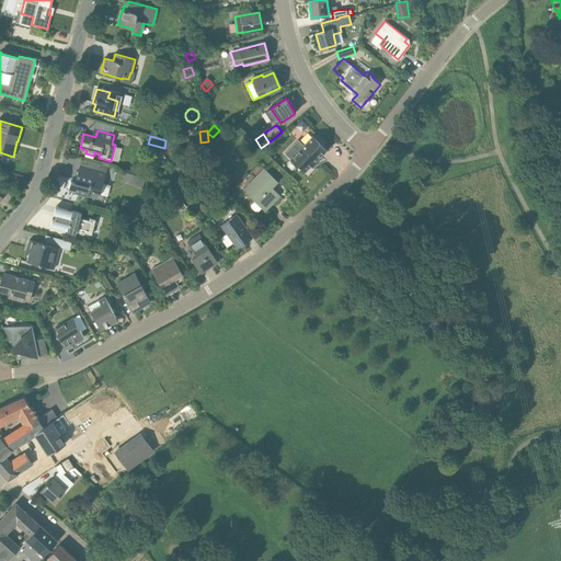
[(325,150),(312,137),(304,146),(297,140),(285,153),(292,159),(290,160),(304,172),(325,150)]
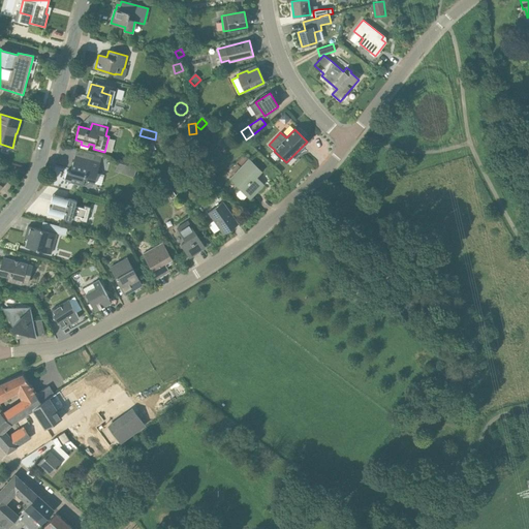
[(200,144),(206,150),(212,145),(206,138),(200,144)]
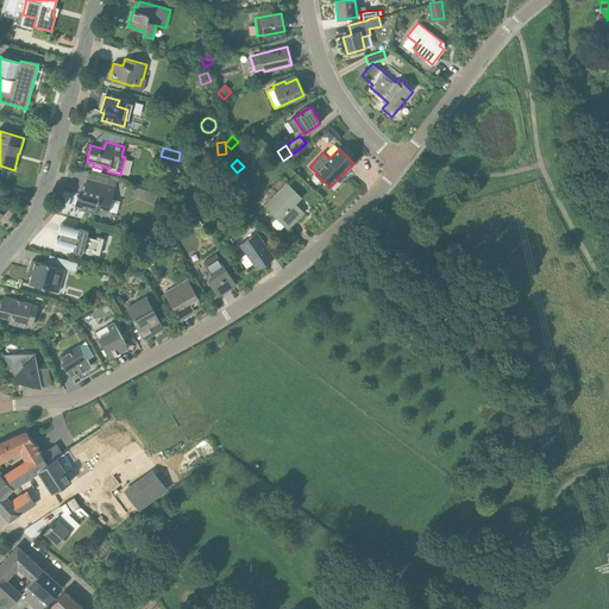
[(112,179),(111,182),(119,184),(115,196),(123,199),(127,183),(112,179)]
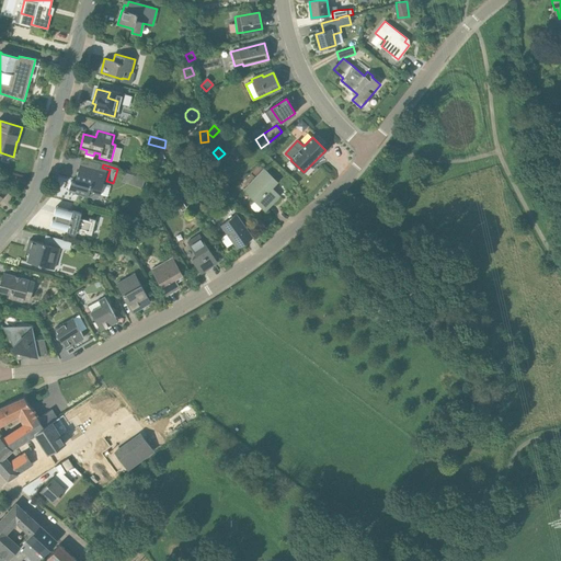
[(79,165),(75,182),(70,181),(69,189),(75,191),(75,193),(88,196),(94,193),(100,194),(106,172),(79,165)]
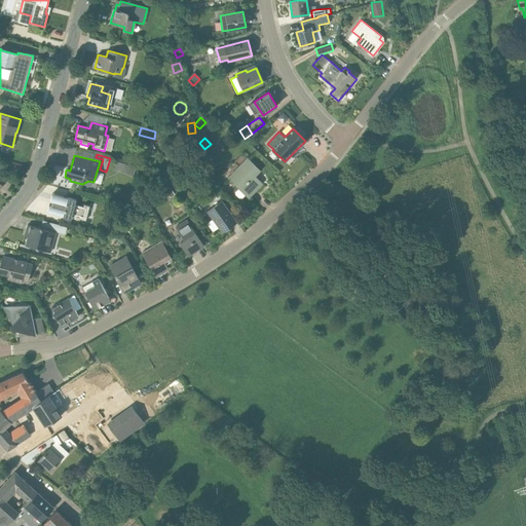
[(247,195),(249,197),(261,184),(250,173),(255,167),(248,159),(229,179),(240,189),(237,192),(237,194),(241,198),(243,198),(247,195)]
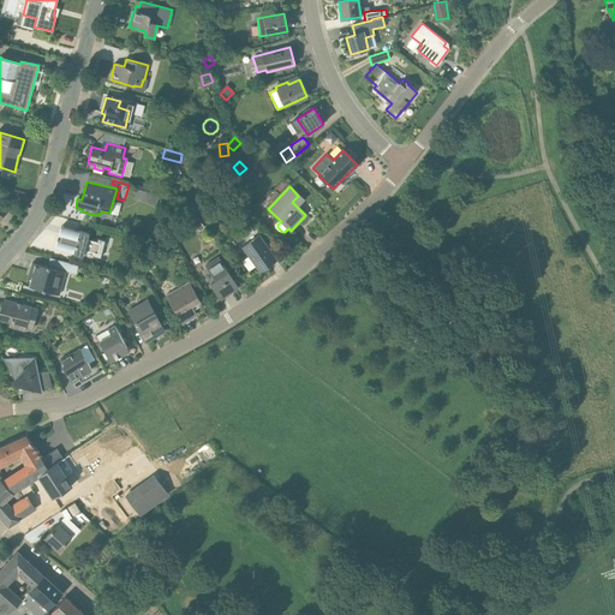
[(150,195),(148,204),(155,207),(157,197),(150,195)]
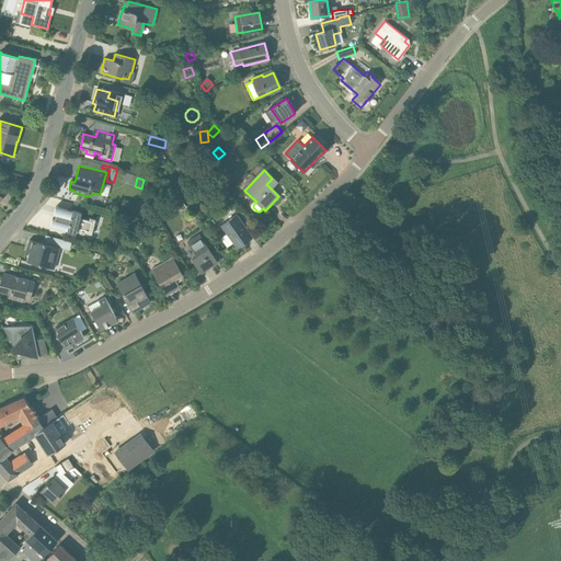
[(56,207),(54,215),(56,215),(55,219),(53,218),(50,226),(67,231),(76,235),(77,228),(87,231),(86,233),(92,236),(96,219),(90,218),(89,220),(80,218),(81,213),(72,210),(72,212),(56,207)]
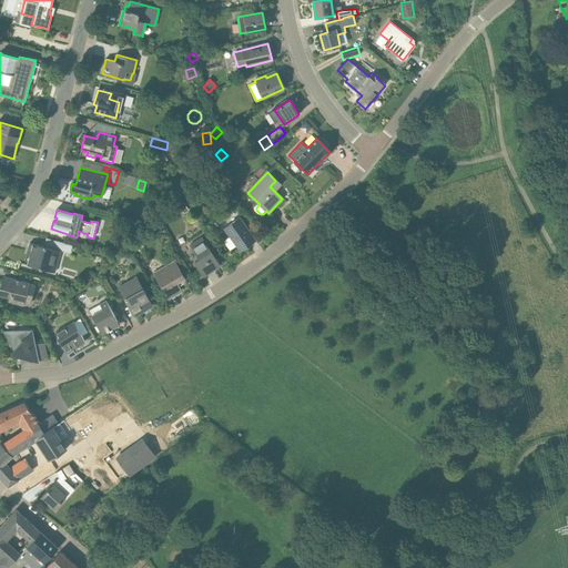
[(240,251),(256,240),(240,217),(223,229),(240,251)]
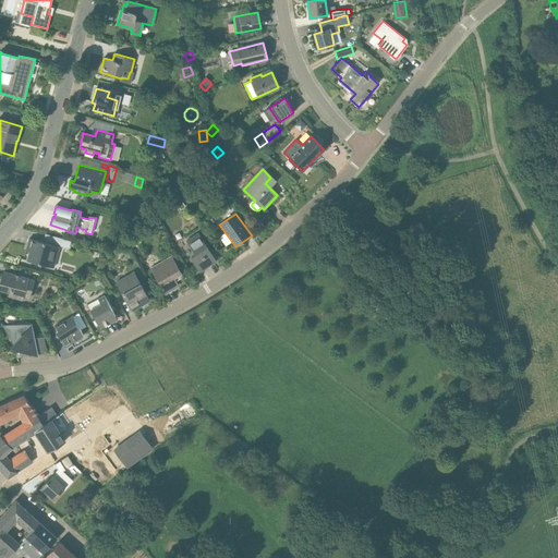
[(199,271),(216,261),(198,233),(186,241),(196,255),(191,258),(199,271)]
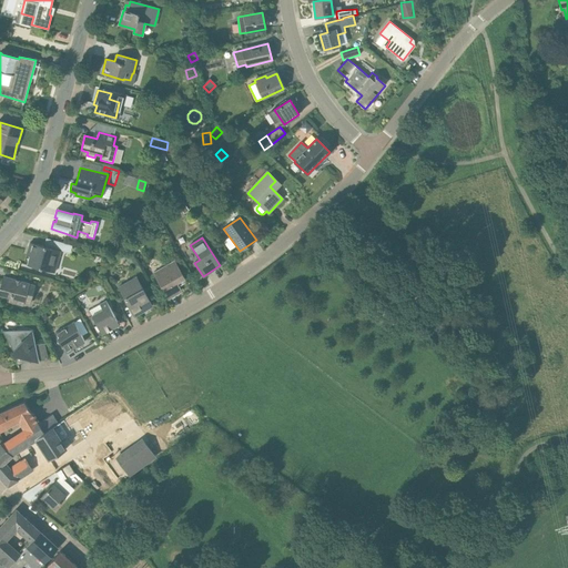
[(31,252),(30,256),(27,265),(54,273),(61,251),(30,243),(28,251),(31,252)]
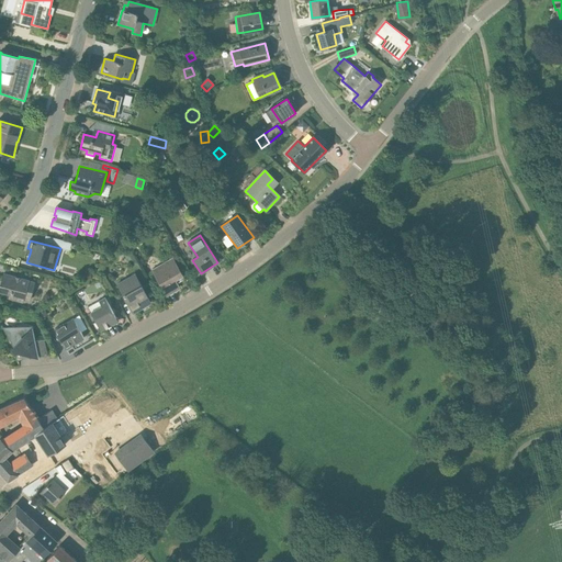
[(60,248),(68,251),(71,243),(63,240),(60,248)]
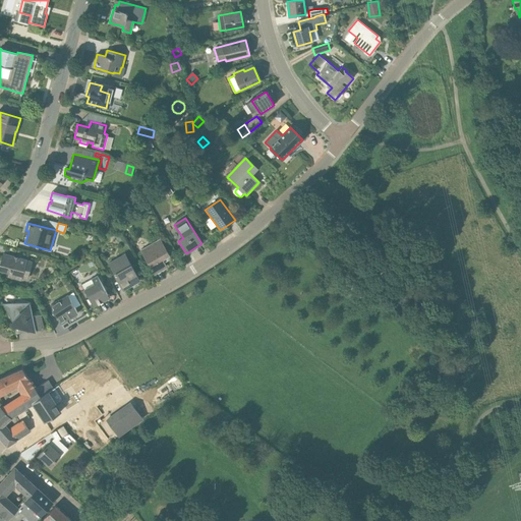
[(155,273),(166,267),(162,259),(168,255),(160,241),(142,251),(155,273)]
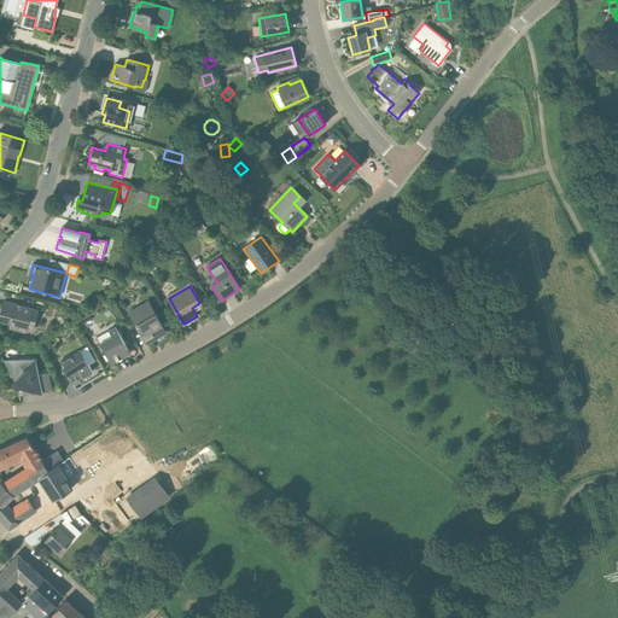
[(13,328),(16,328),(16,330),(25,332),(27,325),(34,326),(38,310),(31,309),(4,301),(0,314),(0,320),(11,324),(11,326),(13,328)]
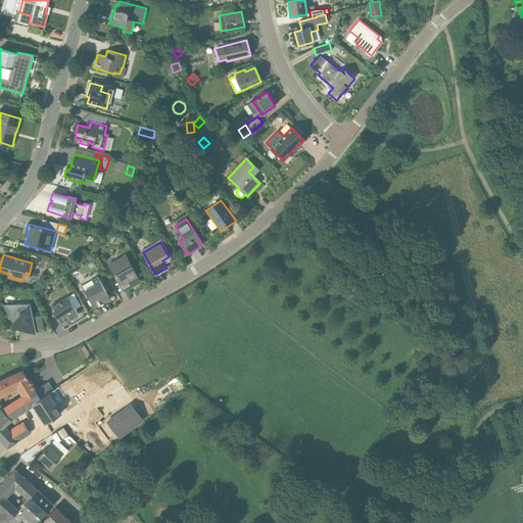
[(124,291),(140,282),(126,255),(109,265),(124,291)]
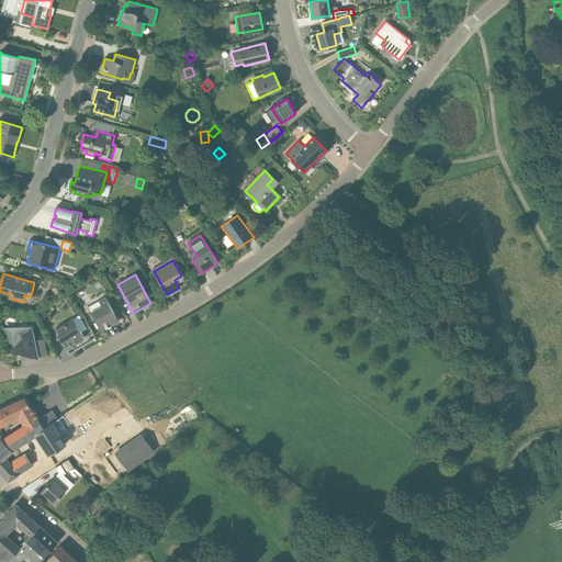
[(100,330),(117,321),(105,298),(99,301),(102,306),(91,313),(100,330)]
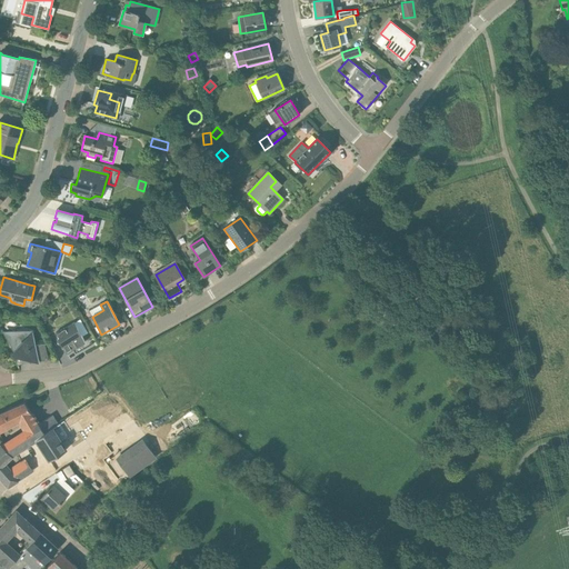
[(67,353),(86,342),(75,322),(55,333),(67,353)]
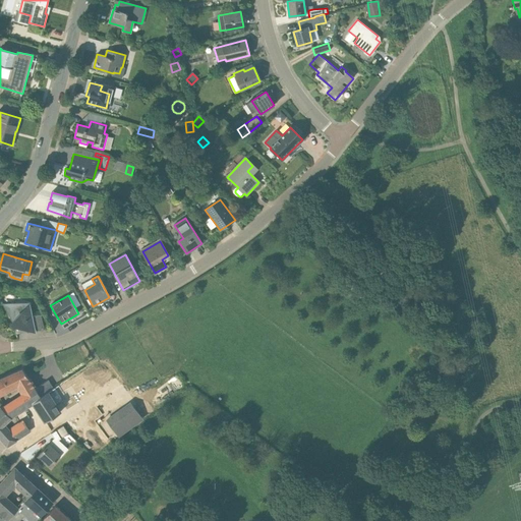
[(17,316),(12,321),(12,323),(25,328),(26,332),(35,330),(41,329),(38,314),(32,315),(30,307),(27,306),(24,309),(15,311),(17,316)]
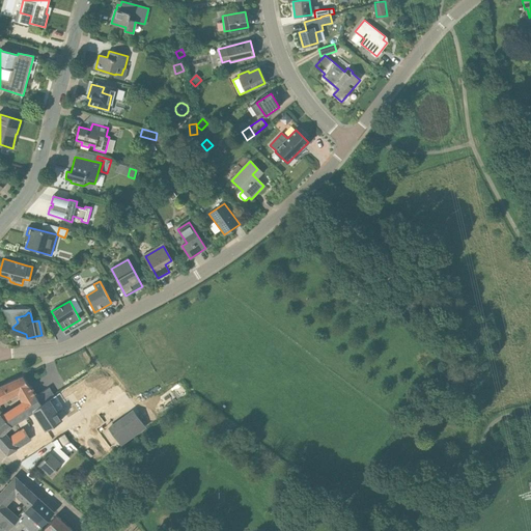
[(23,376),(0,386),(0,401),(18,392),(24,404),(36,396),(23,376)]
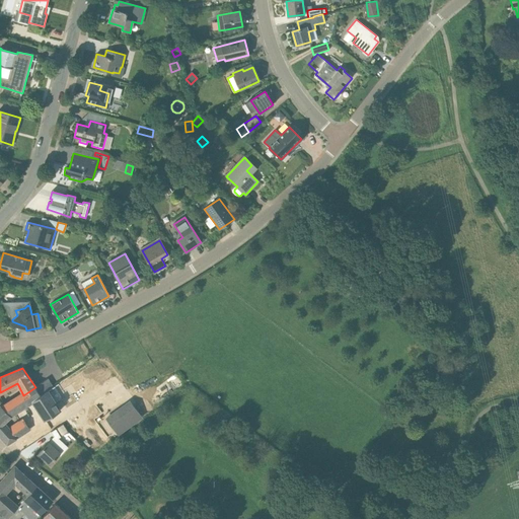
[(41,395),(48,390),(53,387),(48,379),(35,387),(41,395)]
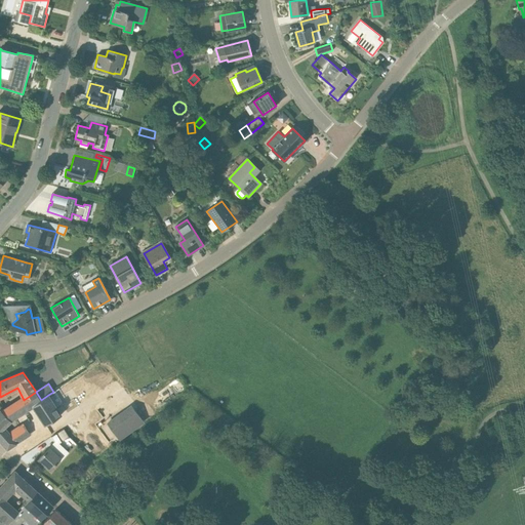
[(24,400),(30,408),(33,406),(45,425),(61,415),(48,395),(41,400),(36,392),(24,400)]
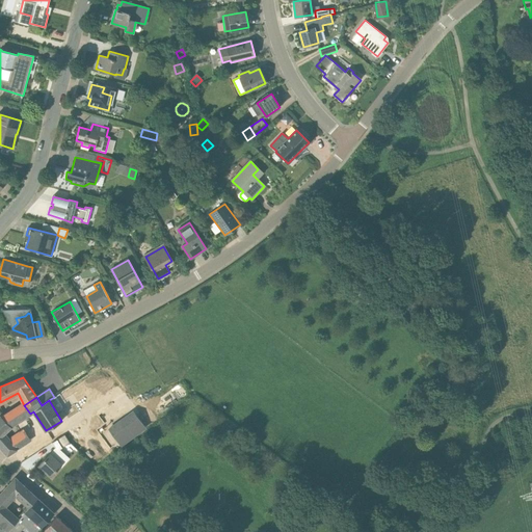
[(4,419),(10,426),(30,414),(24,405),(4,419)]
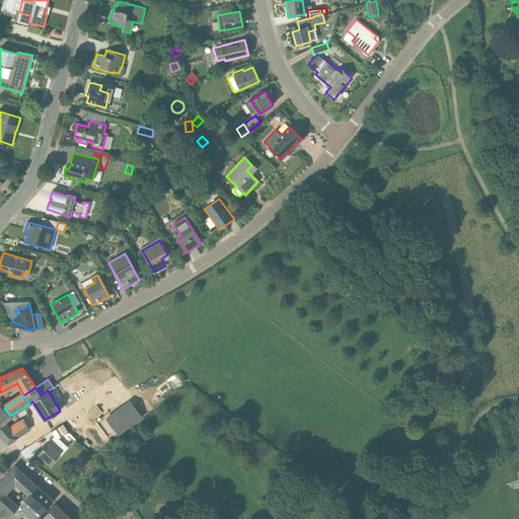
[(122,412),(131,423),(131,424),(141,416),(132,403),(122,412)]
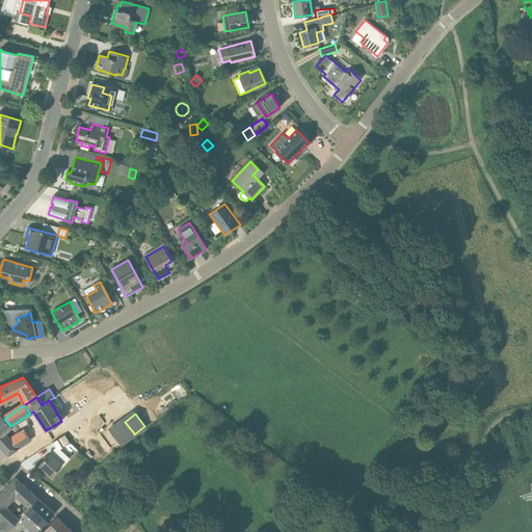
[(0,434),(10,426),(4,419),(1,416),(0,416),(0,434)]
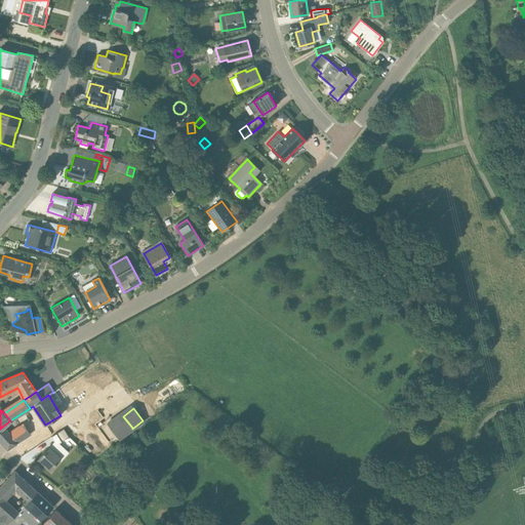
[(0,441),(7,449),(30,435),(23,423),(8,432),(0,437),(0,441)]
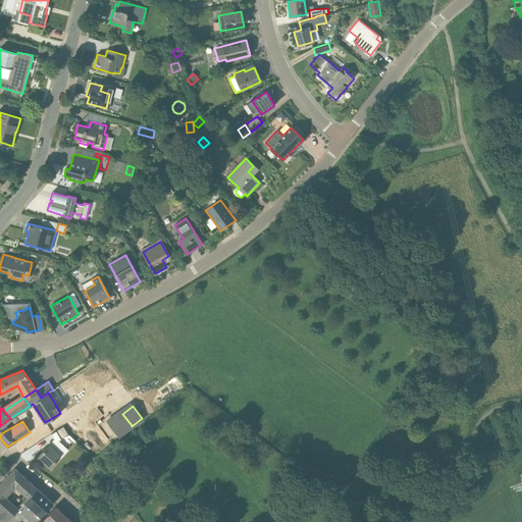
[(50,467),(60,456),(54,450),(60,444),(58,441),(68,434),(63,426),(51,434),(54,439),(39,457),(50,467)]
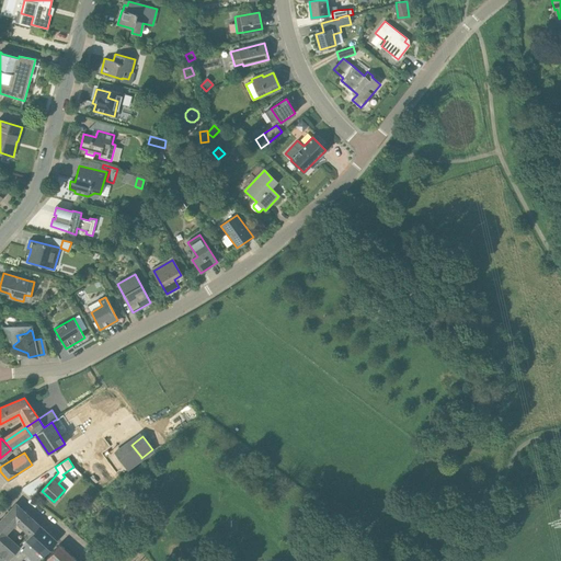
[(0,558),(3,560),(8,560),(39,526),(16,504),(0,521),(0,558)]
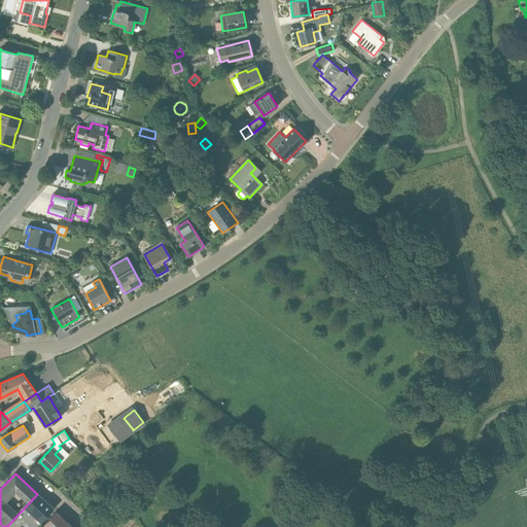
[(54,508),(37,494),(7,526),(25,526),(20,522),(30,511),(41,522),(42,522),(54,508)]
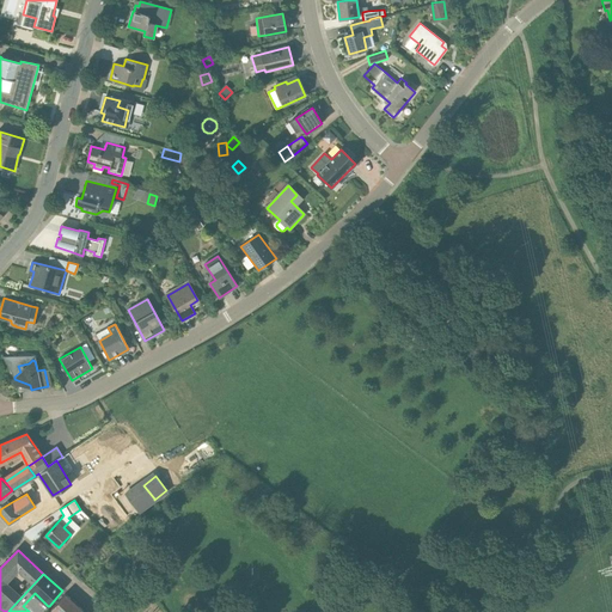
[(55,611),(83,611),(85,611),(65,593),(51,609),(55,611)]
